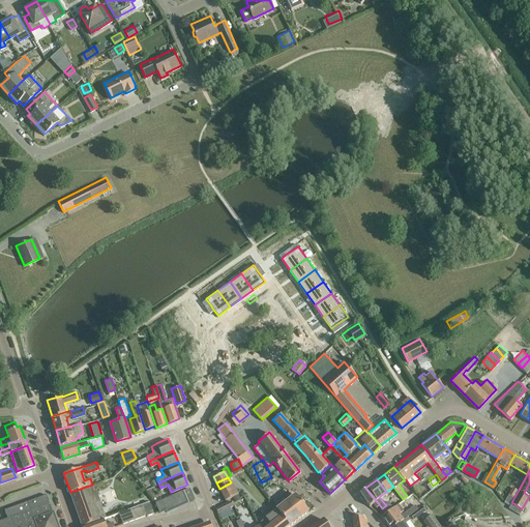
[(238,493),(231,482),(219,489),(225,500),(238,493)]
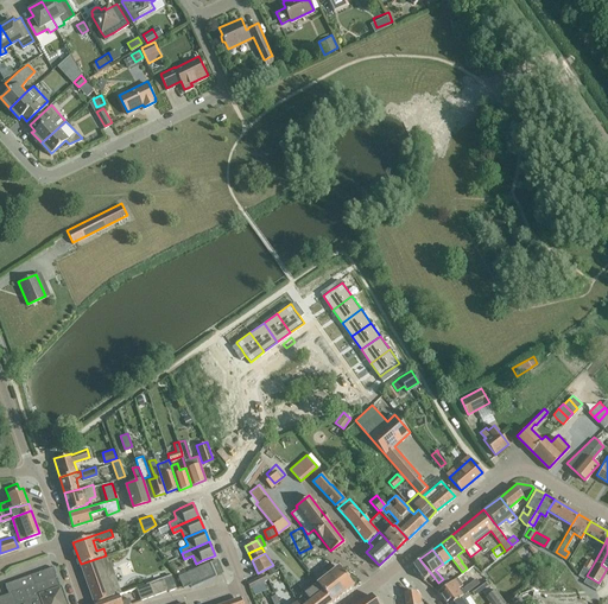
[(121,592),(115,573),(111,560),(108,561),(106,555),(81,564),(94,602),(118,593),(121,592)]
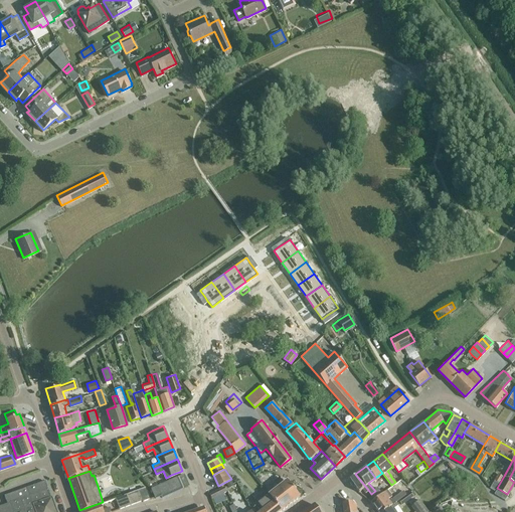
[(498,472),(494,479),(490,486),(494,489),(502,475),(498,472)]
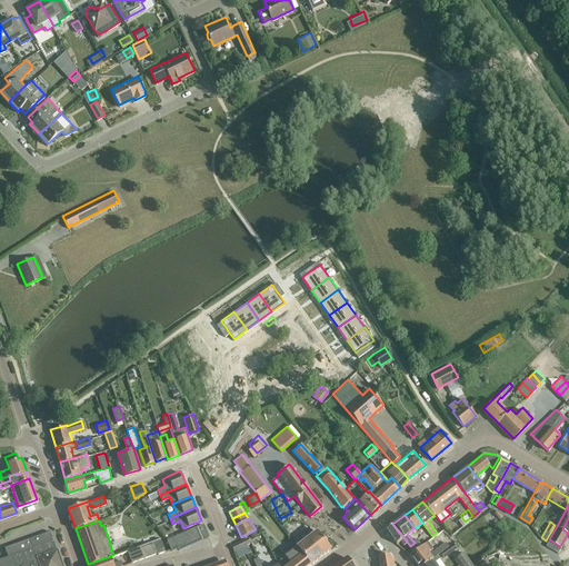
[(202,538),(208,535),(202,523),(197,526),(202,538)]
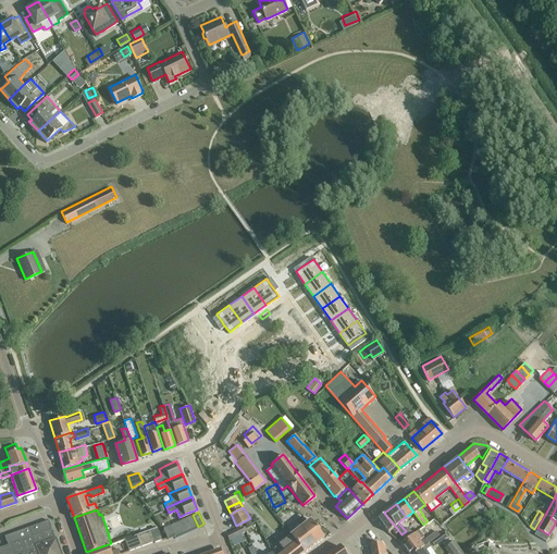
[(398,530),(384,513),(376,518),(382,526),(383,525),(387,531),(392,528),(395,532),(398,530)]
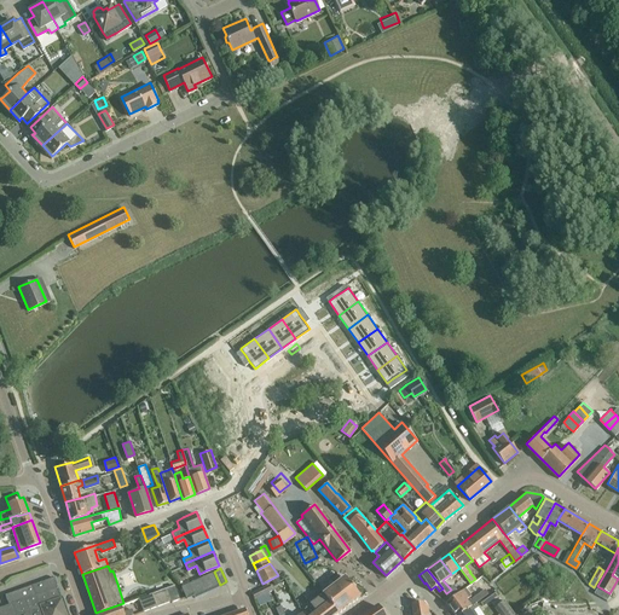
[(214,570),(207,573),(213,587),(220,585),(214,572),(214,570)]
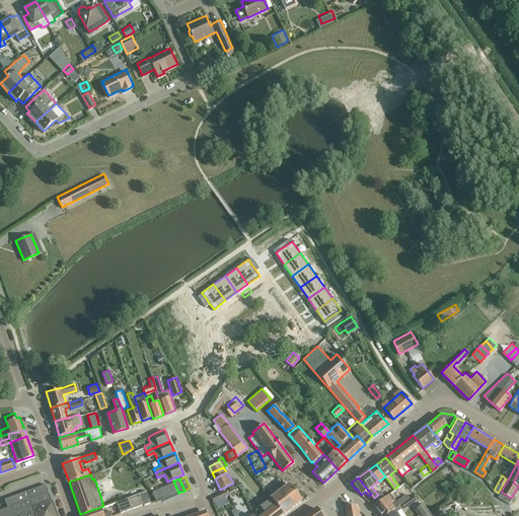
[(287,497),(294,506),(302,500),(289,484),(285,487),(280,480),(276,484),(280,490),(287,497)]
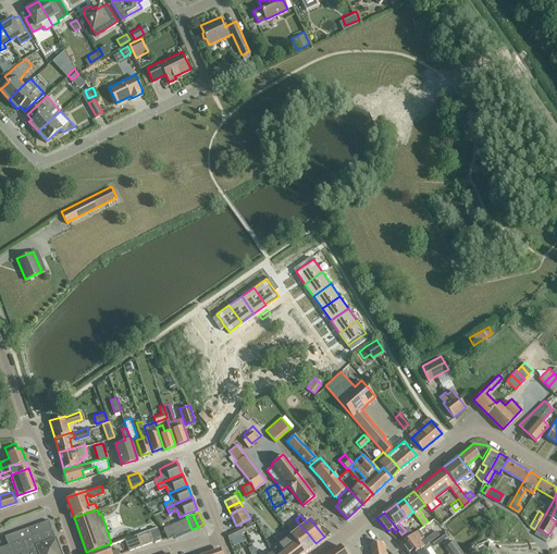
[(192,529),(186,516),(181,519),(186,531),(192,529)]
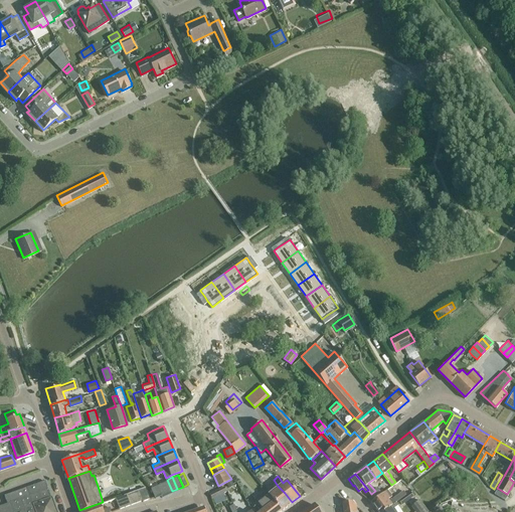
[(133,491),(139,489),(145,486),(143,479),(121,487),(124,494),(127,493),(133,491)]
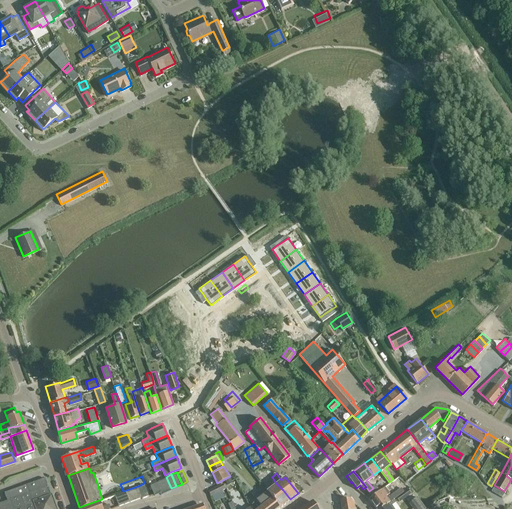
[(56,508),(51,492),(49,493),(46,485),(47,485),(44,477),(4,491),(4,492),(6,491),(9,498),(0,501),(0,508),(56,508)]
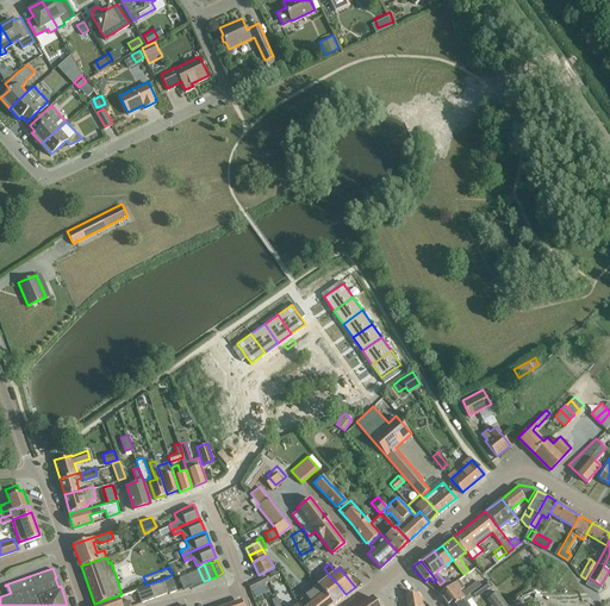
[(198,568),(192,570),(198,585),(204,581),(198,568)]
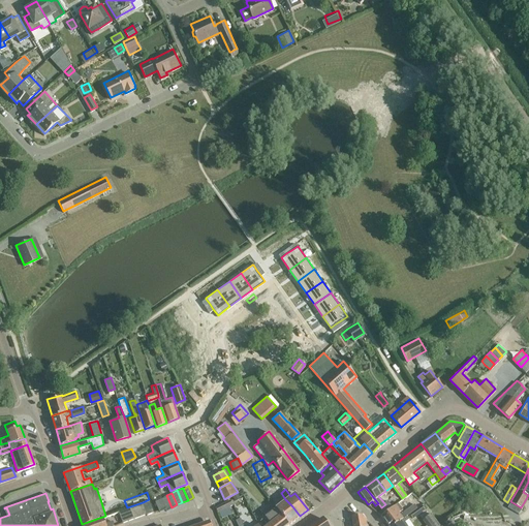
[(166,495),(161,497),(165,507),(166,509),(172,507),(166,495)]
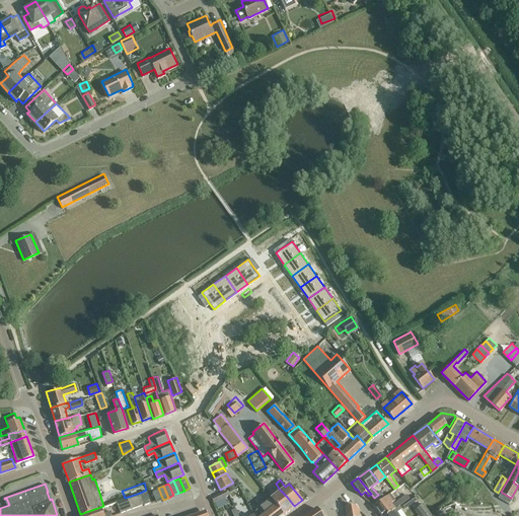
[(162,498),(158,488),(152,491),(157,500),(162,498)]
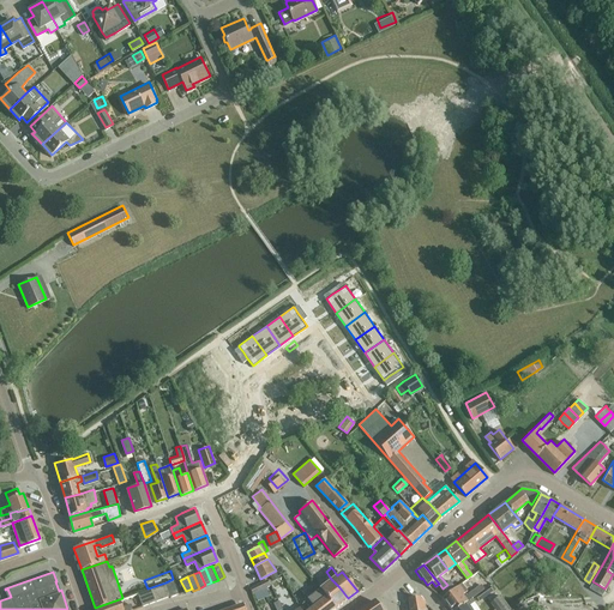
[(166,583),(169,595),(170,596),(178,592),(173,579),(166,583)]
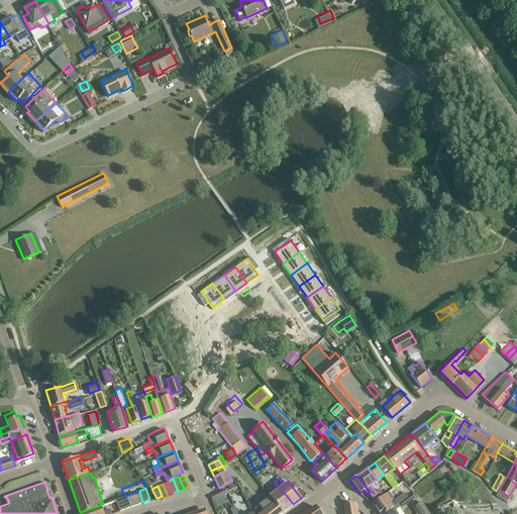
[(212,499),(226,493),(224,488),(210,494),(212,499)]
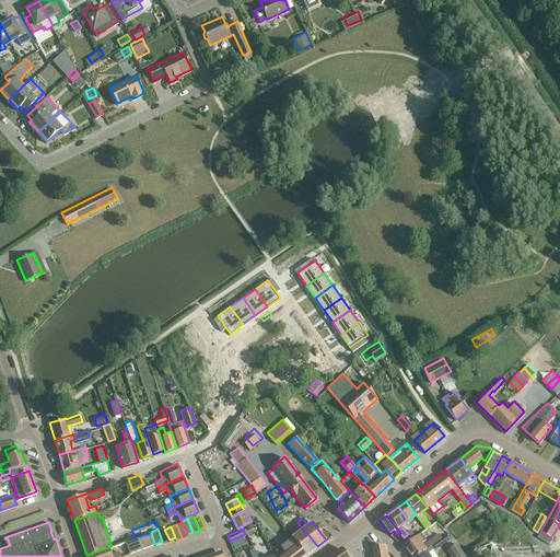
[(302,529),(292,537),(305,555),(317,546),(310,536),(302,529)]
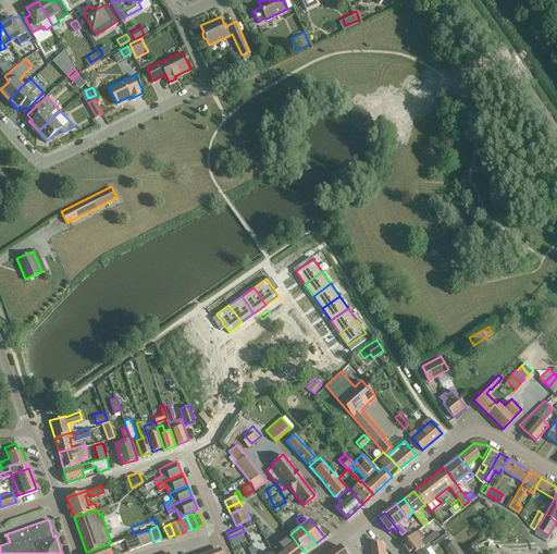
[(536,530),(534,533),(545,540),(546,539),(548,534),(537,528),(536,530)]
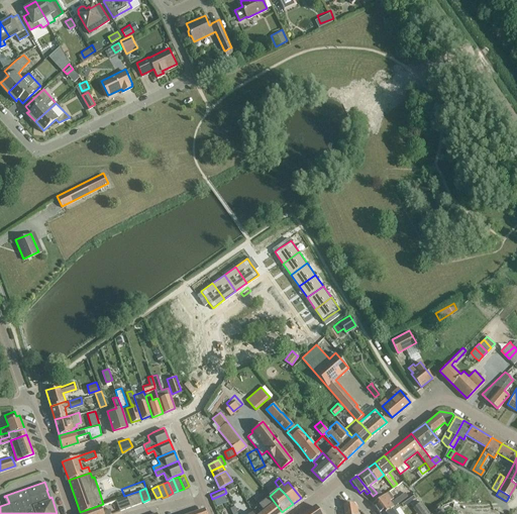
[(133,493),(136,503),(142,501),(139,491),(133,493)]
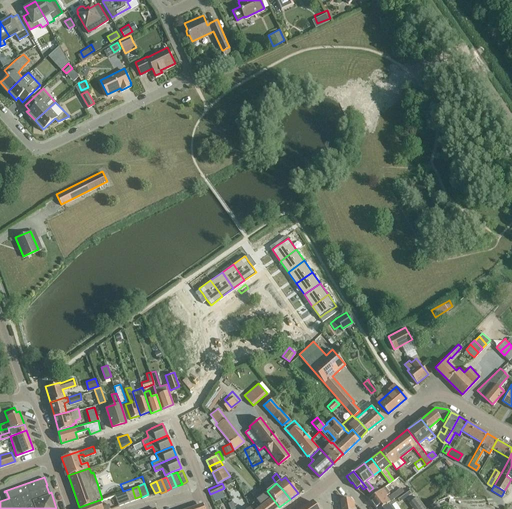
[(386,497),(385,495),(388,492),(384,486),(380,489),(372,495),(368,498),(376,508),(377,508),(392,498),(403,490),(400,487),(386,497)]
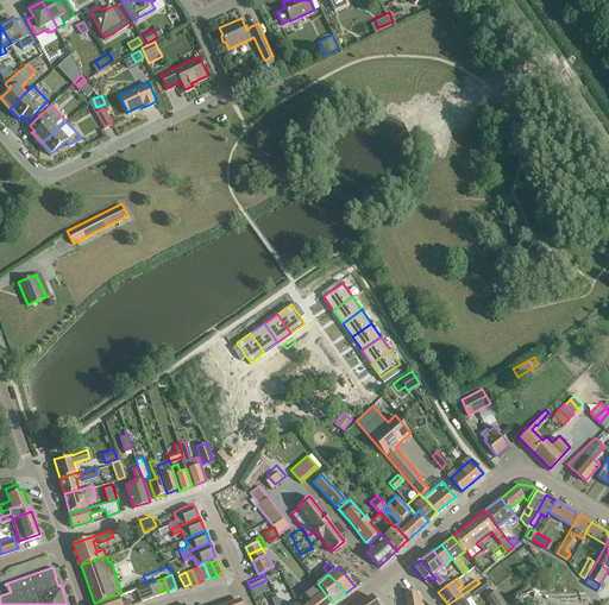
[(150,583),(155,594),(161,592),(157,580),(150,583)]
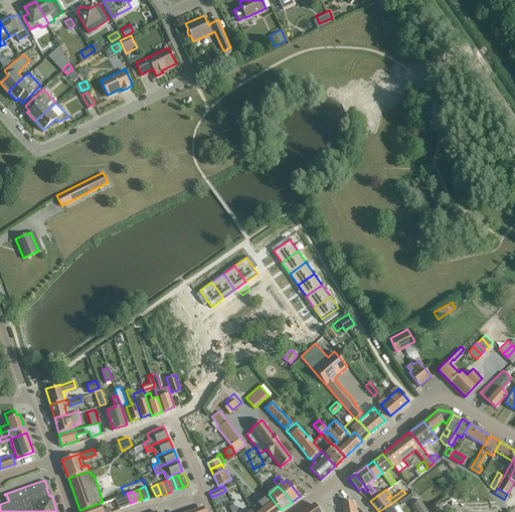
[(400,503),(412,494),(410,491),(398,499),(400,503)]
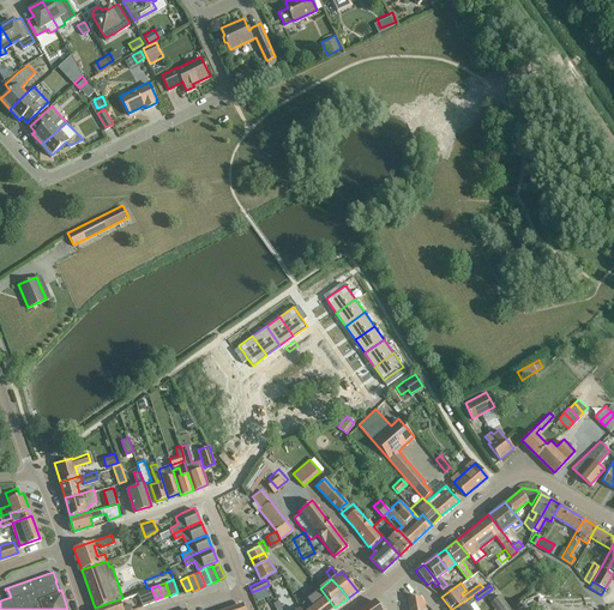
[(144,590),(149,602),(156,599),(151,587),(148,589),(144,590)]
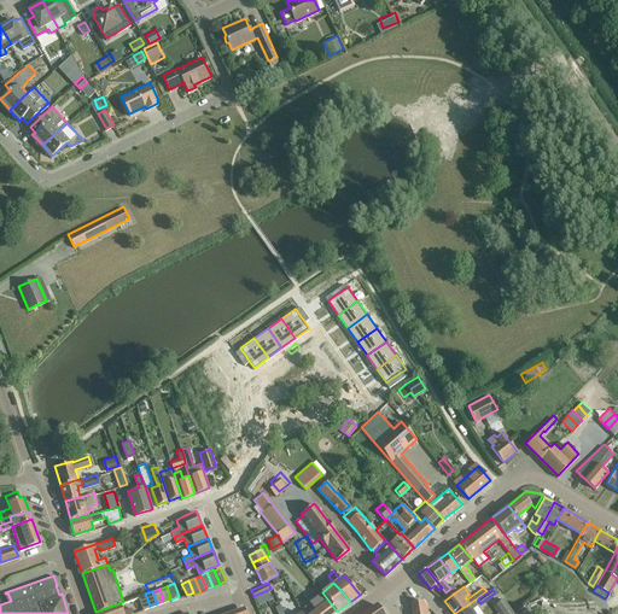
[(333,613),(337,612),(322,592),(309,603),(304,608),(308,613),(333,613)]
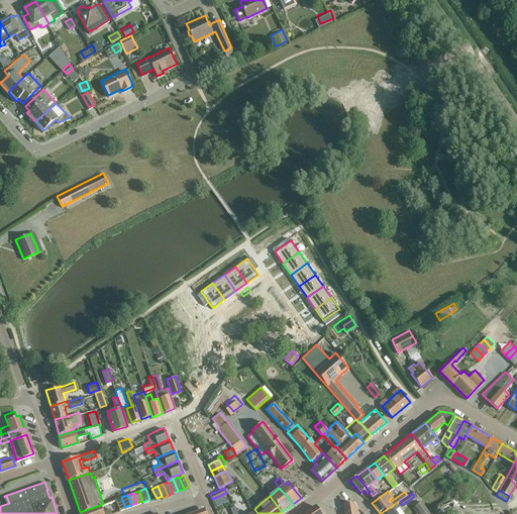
[(119,509),(125,507),(121,497),(116,499),(119,509)]
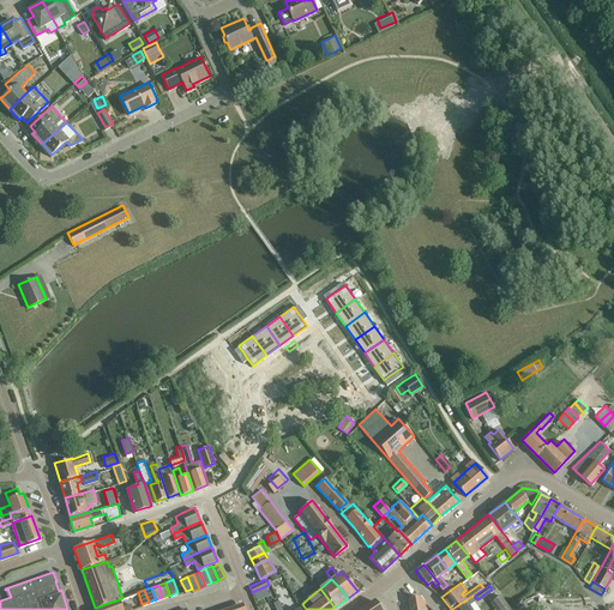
[(511,609),(500,593),(489,602),(495,609),(511,609)]
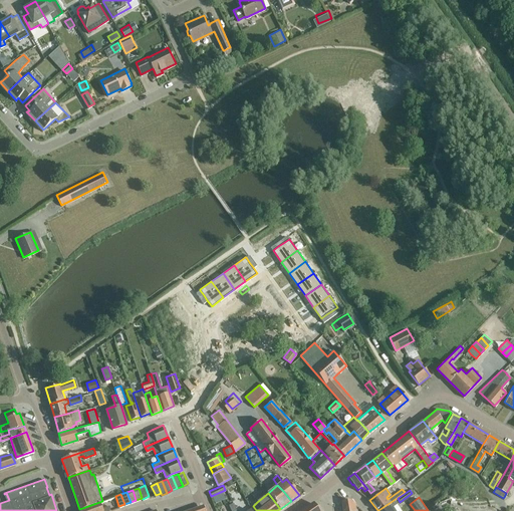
[(355,510),(354,501),(352,499),(341,501),(342,510),(362,510),(356,510),(355,510)]
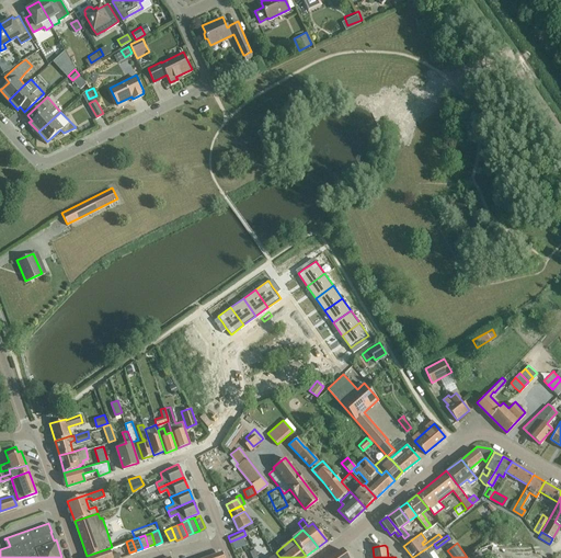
[(432,557),(428,553),(432,549),(430,546),(413,557),(432,557)]
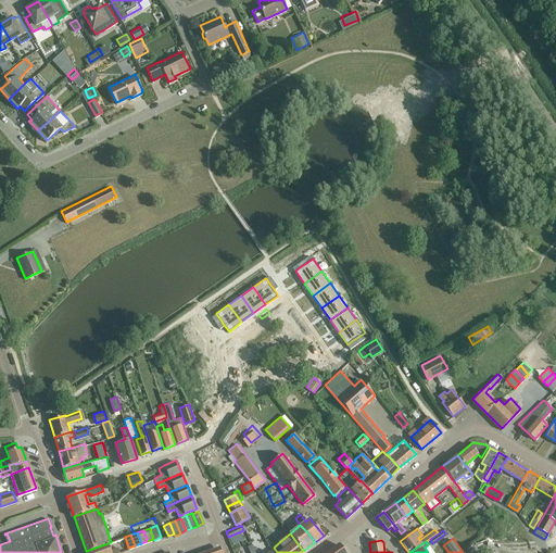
[(110,549),(108,543),(86,551),(86,552),(115,552),(119,551),(118,547),(110,549)]
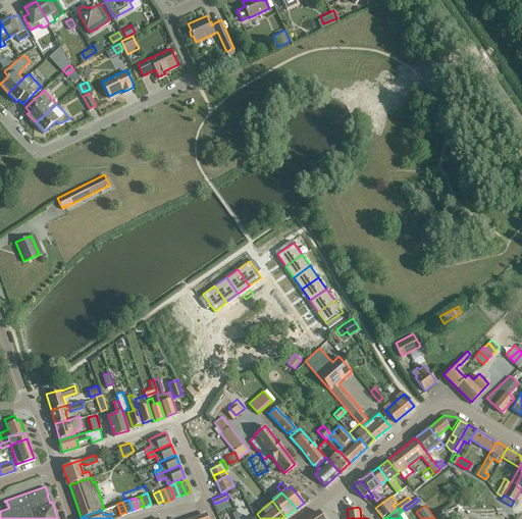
[(324,518),(318,510),(305,518),(324,518)]
